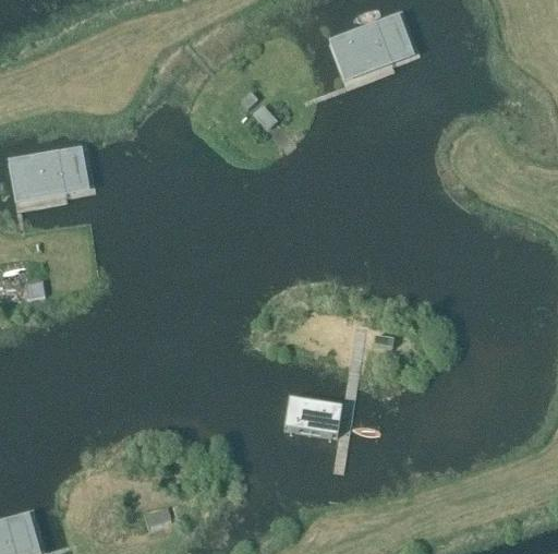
[(397,16),(327,43),(341,83),(412,57),(397,16)]
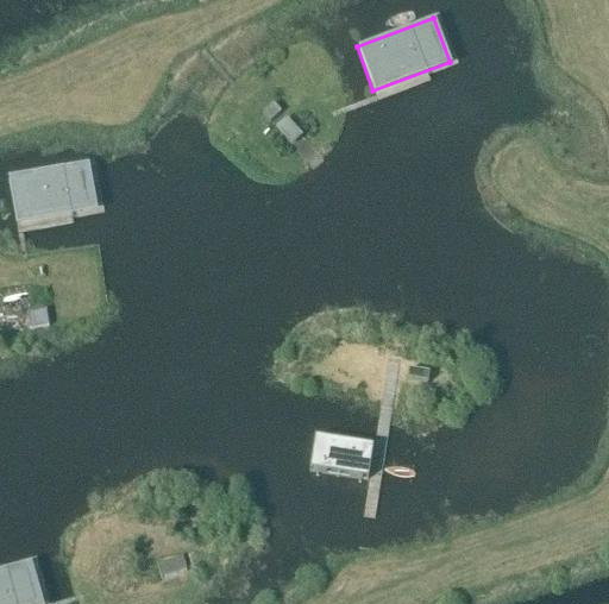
[(271,98),(259,109),(289,140),(301,129),(271,98)]
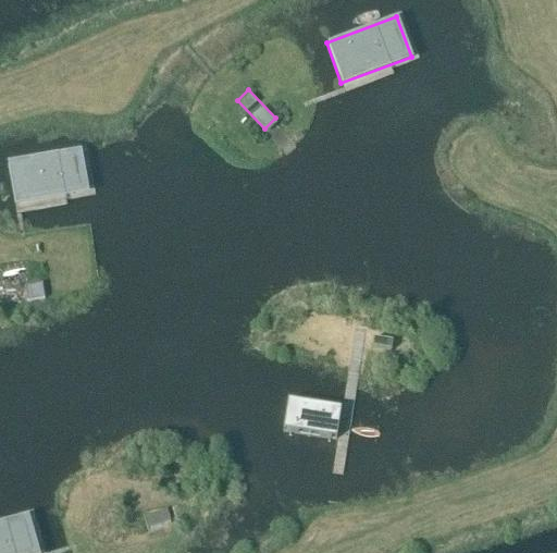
[(87,144),(8,157),(16,209),(66,201),(66,197),(95,193),(87,144)]
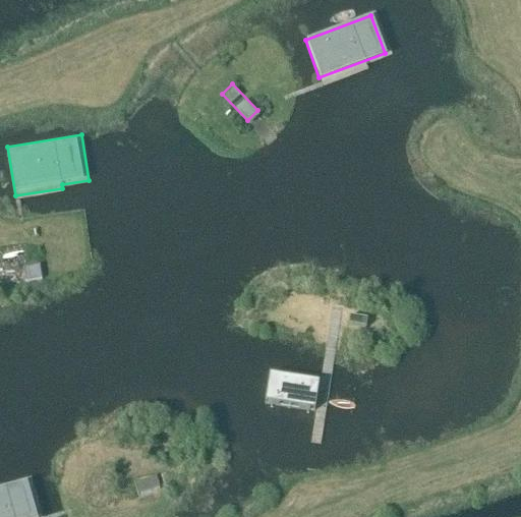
[(41,277),(39,263),(22,265),(24,279),(41,277)]
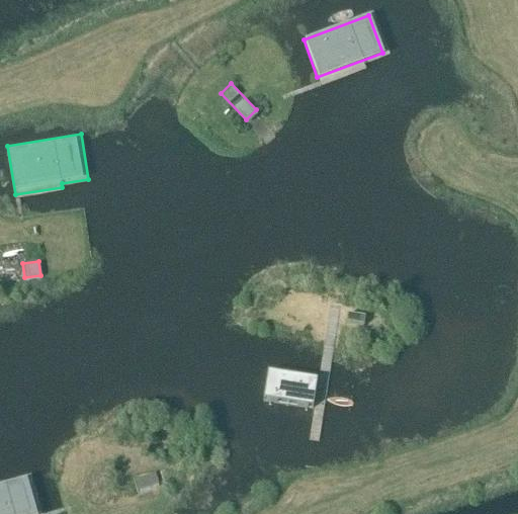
[(318,374),(269,365),(263,398),(312,406),(318,374)]
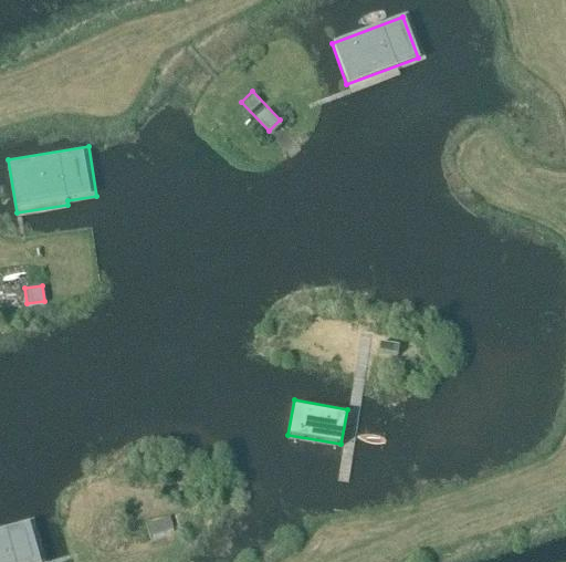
[(179,511),(174,513),(179,527),(185,526),(179,511)]
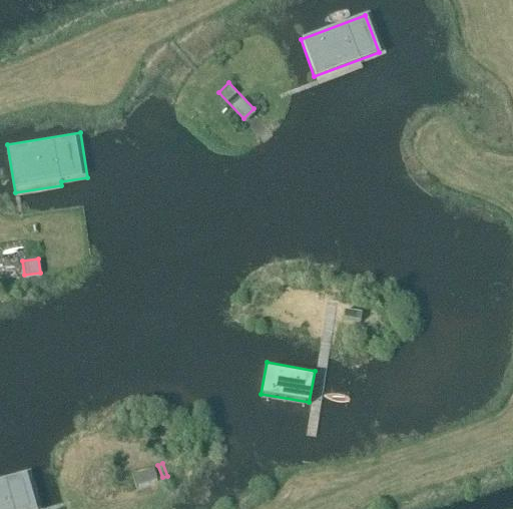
[(42,508),(30,467),(0,476),(0,508),(42,508)]
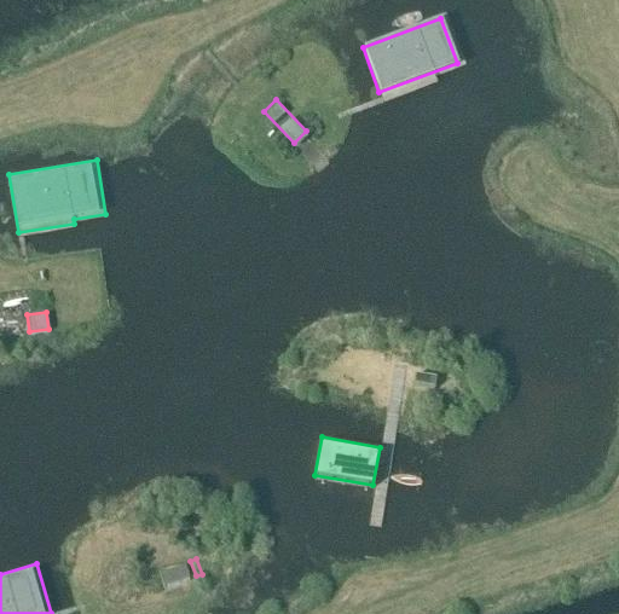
[(184,563),(160,571),(163,585),(189,577),(184,563)]
